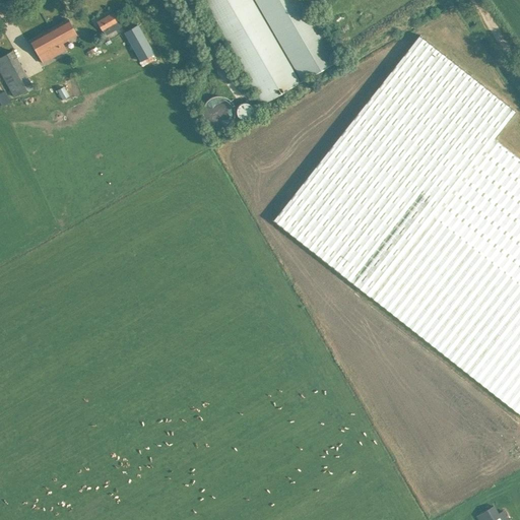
[(202,0),(263,105),(340,60),(305,0),(202,0)]
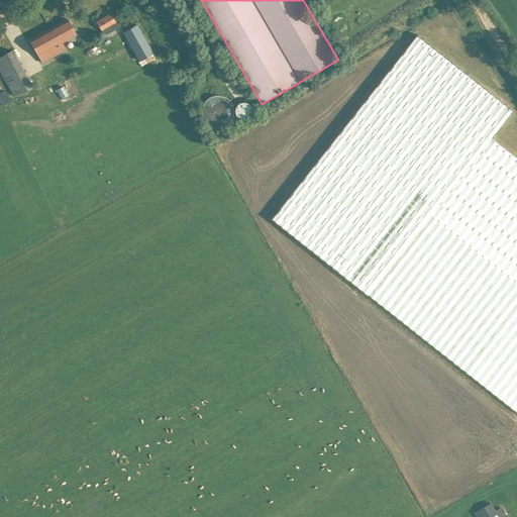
[(120,26),(118,21),(113,12),(97,21),(105,35),(120,26)]
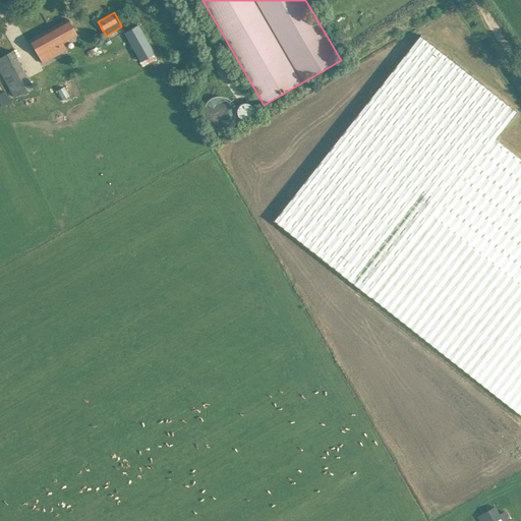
[(77,35),(73,27),(68,18),(30,40),(43,63),(64,51),(60,44),(77,35)]
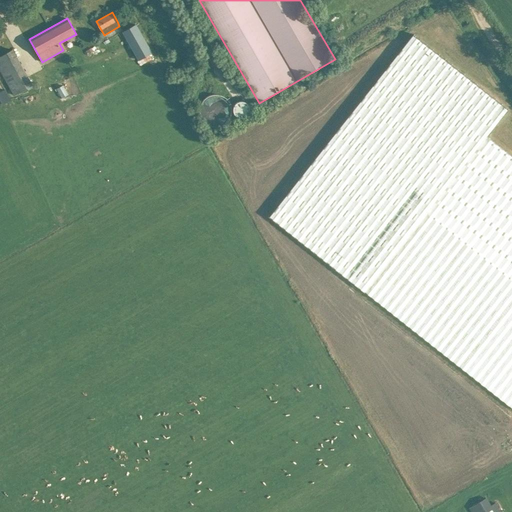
[(136,25),(123,32),(138,59),(151,53),(136,25)]
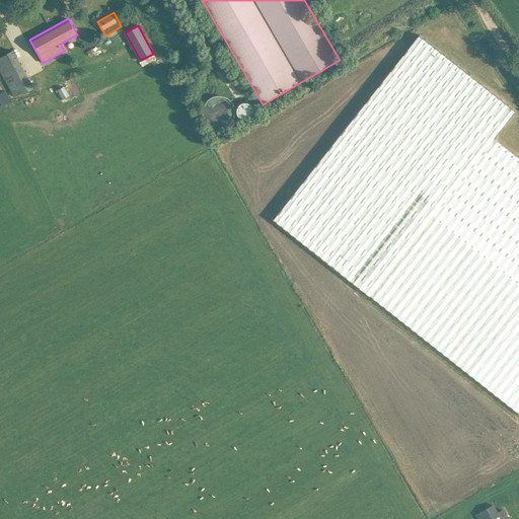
[(421,35),(275,220),(358,285),(370,294),(518,412),(518,157),(494,138),(516,110),(421,35)]
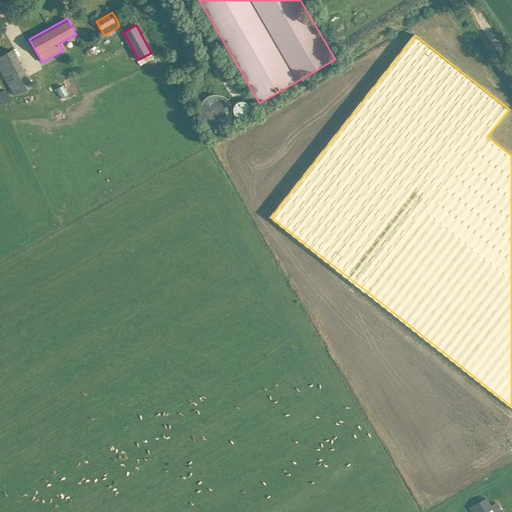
[(0,70),(14,95),(32,84),(12,49),(0,56),(0,70)]
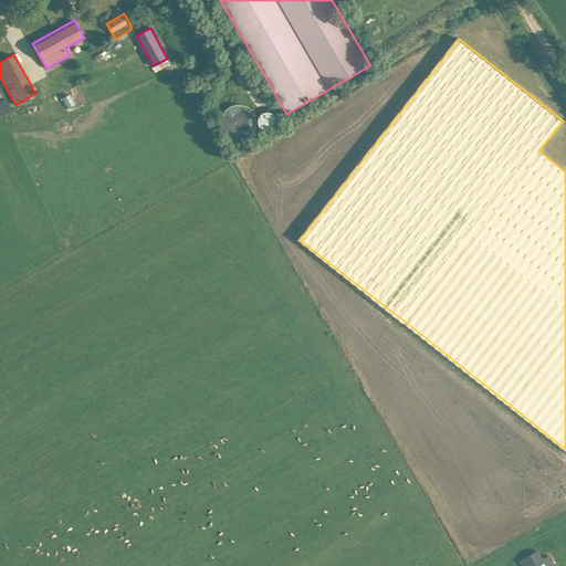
[(75,104),(70,94),(62,97),(67,108),(75,104)]
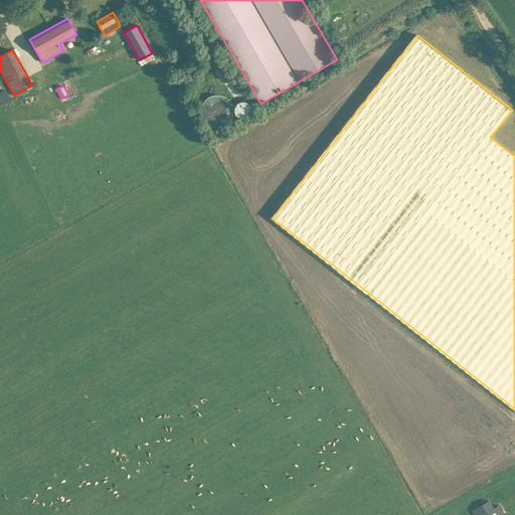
[(5,92),(0,94),(0,98),(3,104),(10,100),(5,92)]
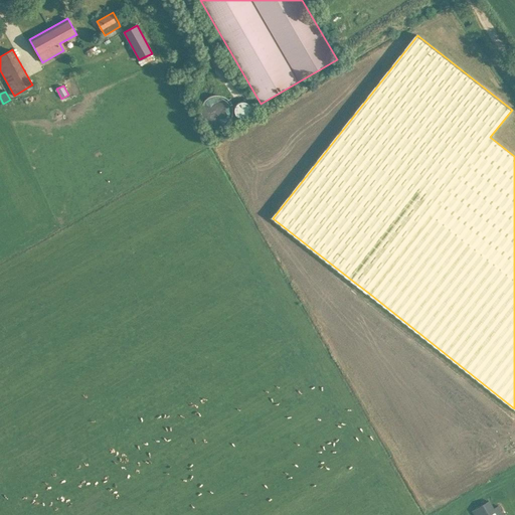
[(202,105),(201,112),(202,118),(204,121),(207,123),(211,125),(214,126),(218,126),(220,126),(223,125),(225,124),(228,122),(229,120),(231,116),(232,113),(231,109),(230,105),(228,102),(226,100),(224,97),(220,96),(217,96),(213,96),(210,97),(208,98),(205,100),(204,102),(202,105)]
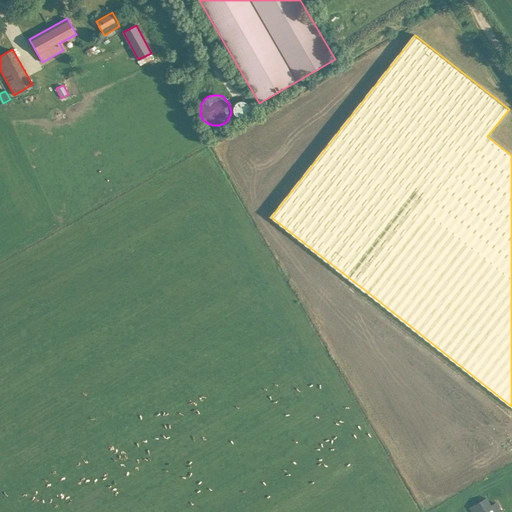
[(476,504),(470,508),(472,511),(505,511),(504,510),(502,511),(497,503),(490,506),(481,511),(476,504)]
